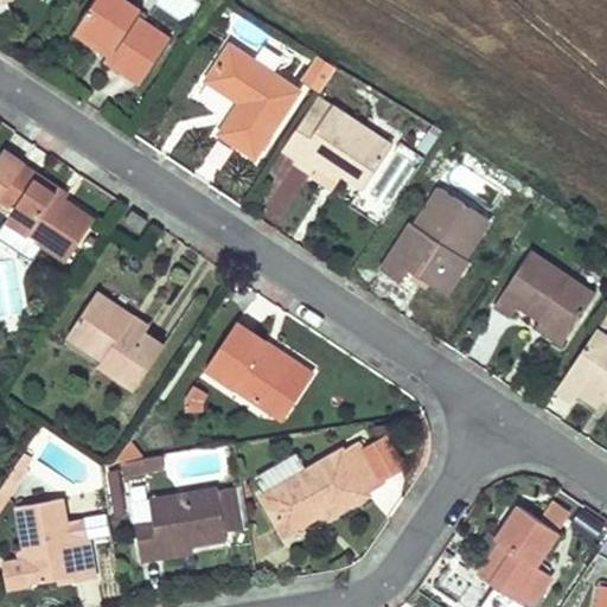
[(141,10),(127,0),(96,0),(82,24),(115,45),(110,53),(108,58),(142,82),(171,39),(136,16),(141,10)]
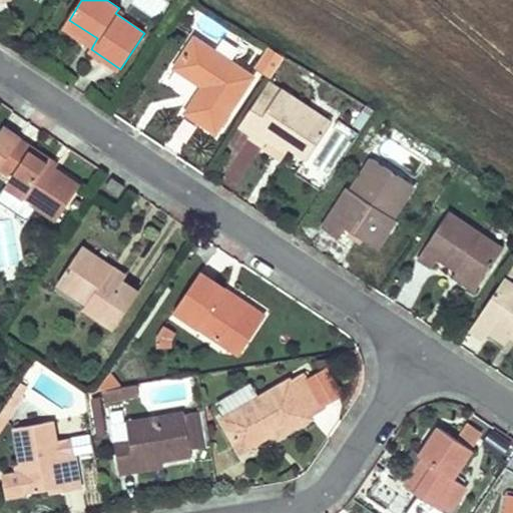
[(97,38),(69,20),(65,26),(93,45),(97,38)]
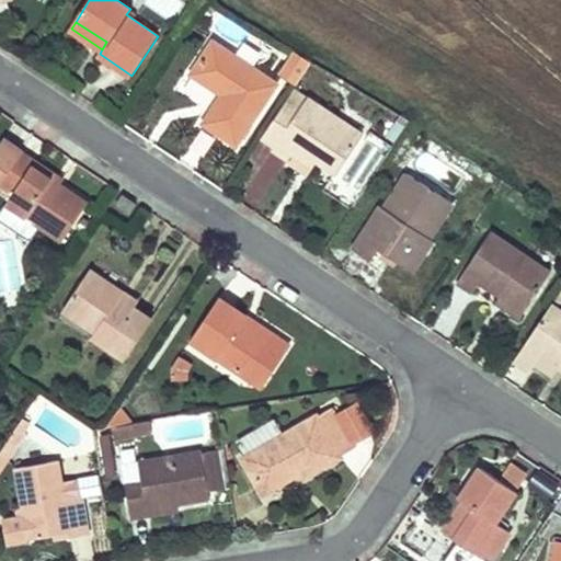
[(277,83),(214,41),(192,73),(224,95),(205,123),(236,145),(277,83)]
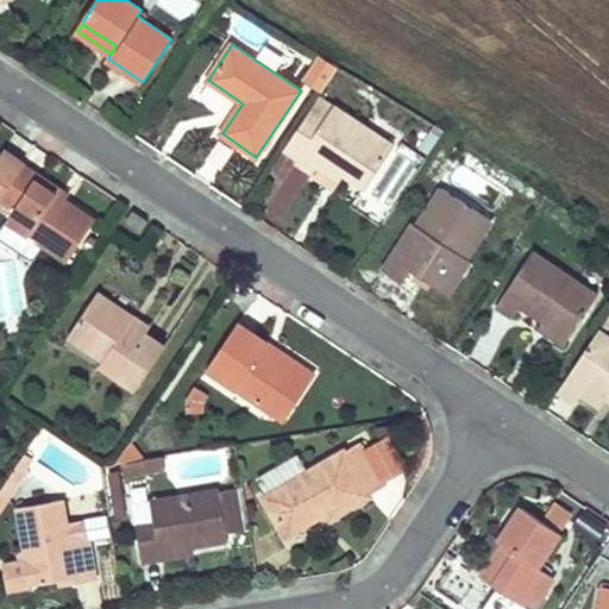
[(302,82),(319,93),(334,69),(319,58),(302,82)]
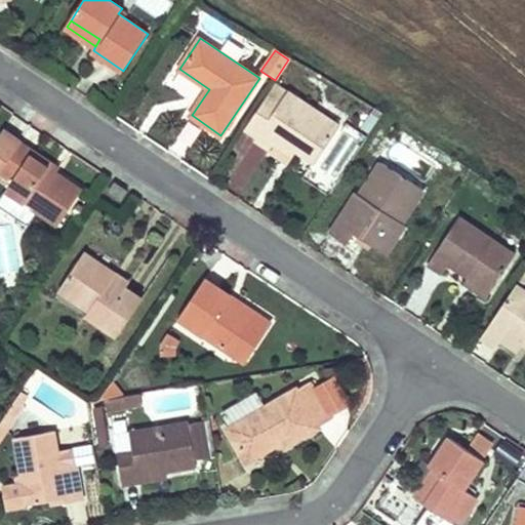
[(340,125),(289,90),(256,138),(271,149),(274,144),(278,137),(297,150),(314,162),(340,125)]
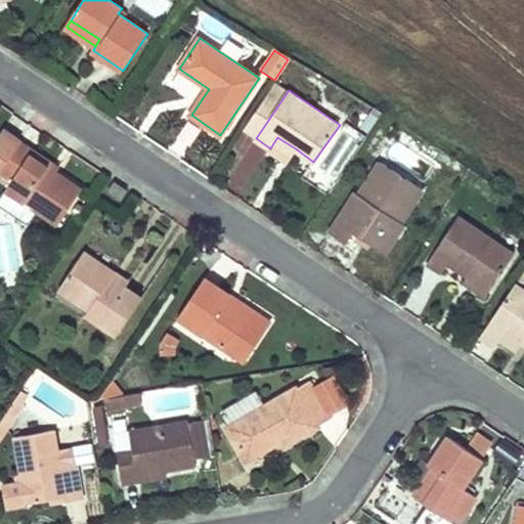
[(20,142),(3,130),(0,134),(0,178),(9,185),(13,180),(0,172),(20,142)]
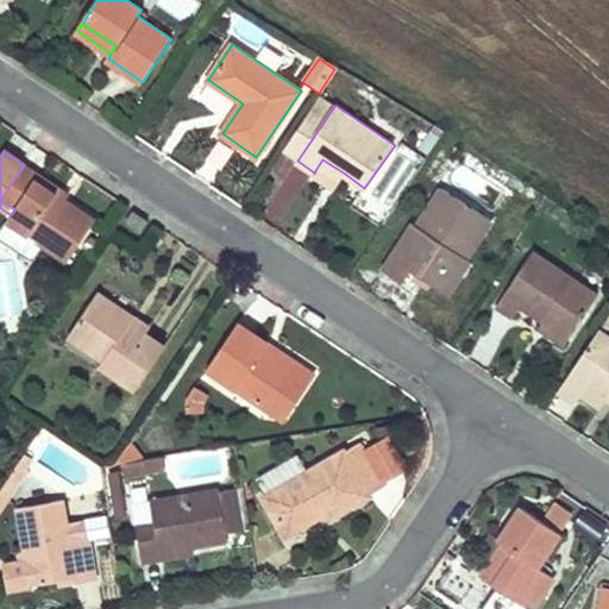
[(345,174),(322,159),(318,167),(340,181),(345,174)]
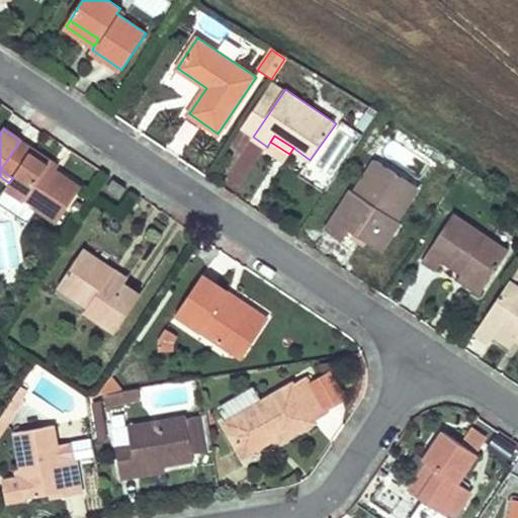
[(33,150),(20,141),(0,170),(13,178),(6,188),(37,208),(58,223),(81,188),(57,171),(31,154),(33,150)]
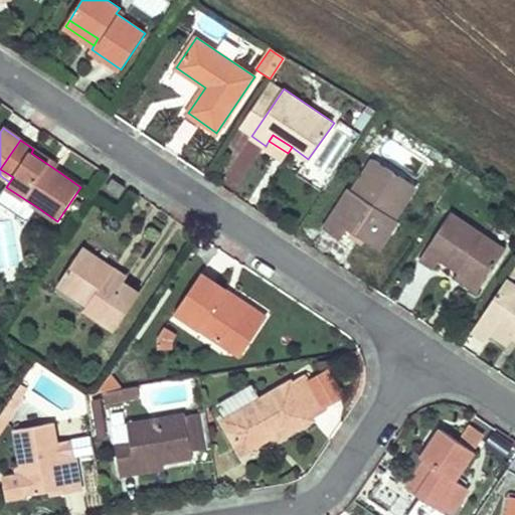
[(58,165),(33,149),(31,153),(56,170),(58,165)]
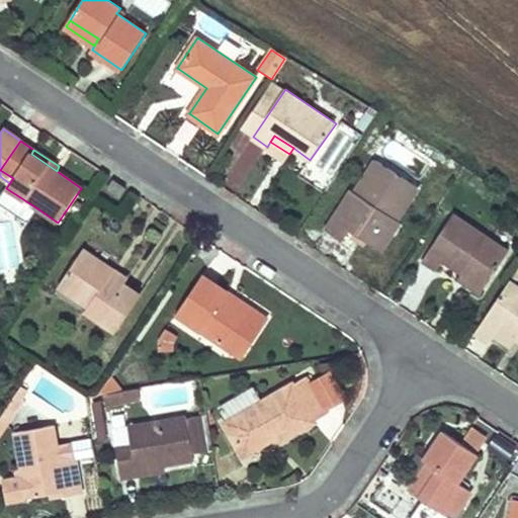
[(418,188),(376,160),(361,182),(367,186),(361,196),(355,191),(352,189),(325,230),(343,241),(350,229),(370,244),(390,216),(397,221),(418,188)]
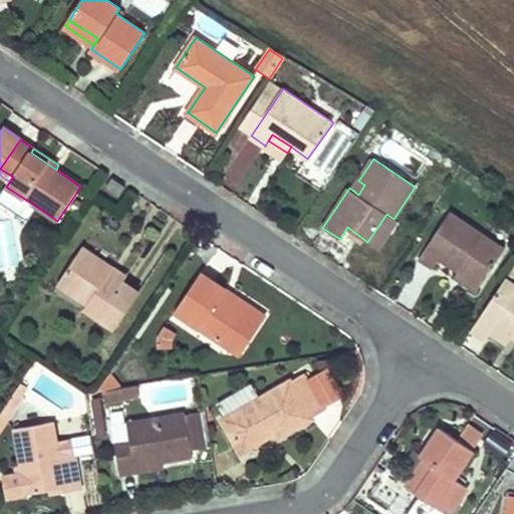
[(125,188),(112,180),(107,189),(119,197),(125,188)]
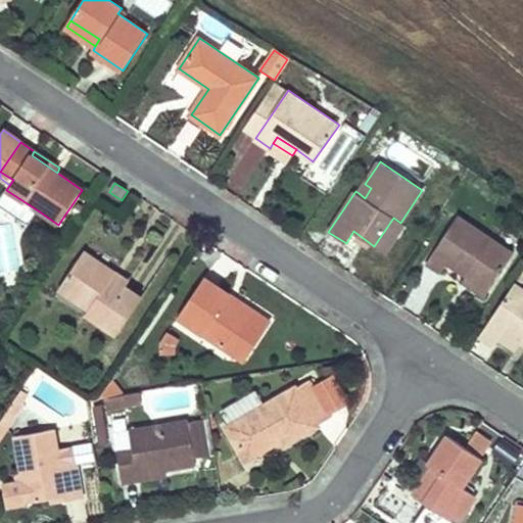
[(371,188),(365,184),(359,193),(365,198),(371,188)]
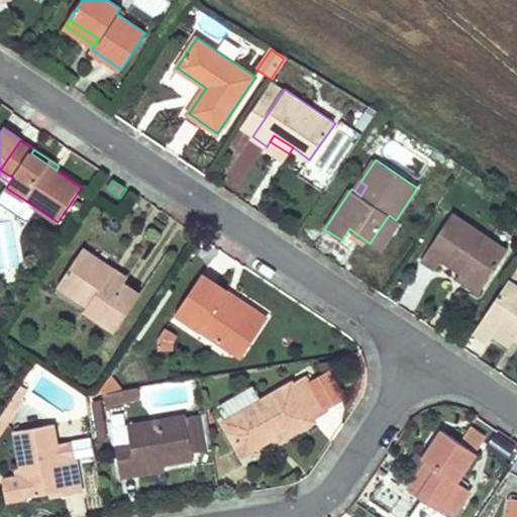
[(37,208),(6,188),(2,193),(33,214),(37,208)]
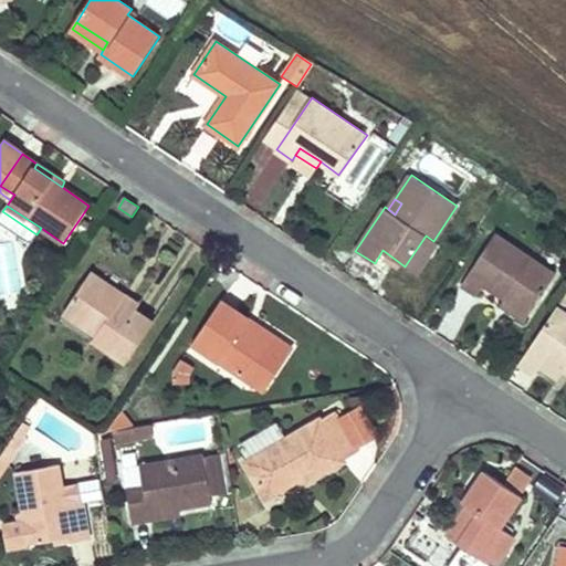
[(556,274),(495,234),(462,284),(479,295),(485,284),(506,297),(530,314),(556,274)]
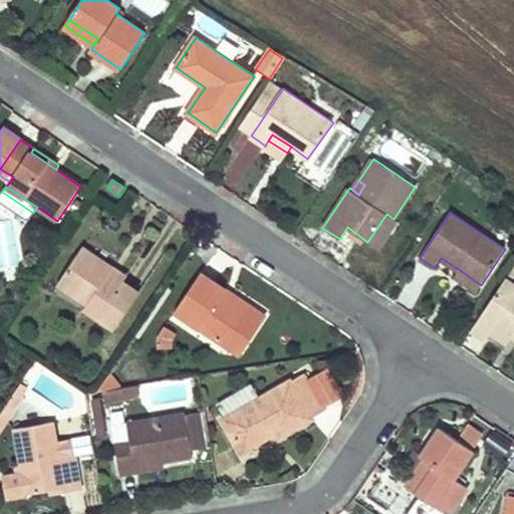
[(394,219),(387,214),(367,242),(379,248),(398,221),(394,219)]
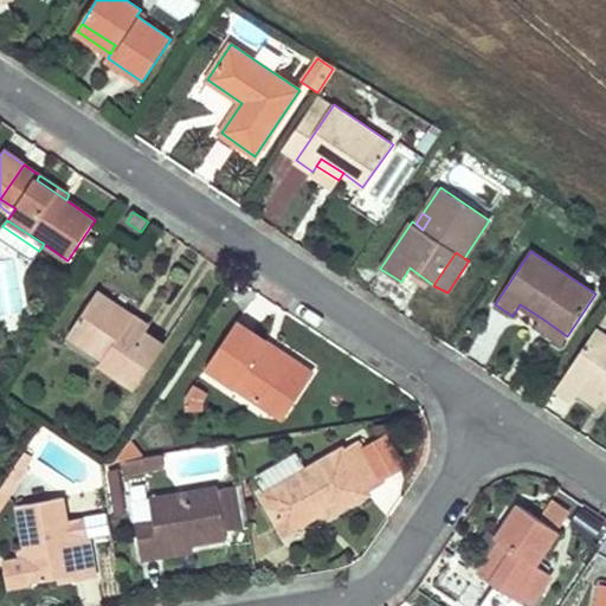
[(133,316),(98,291),(73,328),(108,352),(103,359),(100,363),(136,388),(163,346),(144,333),(129,323),(133,316)]
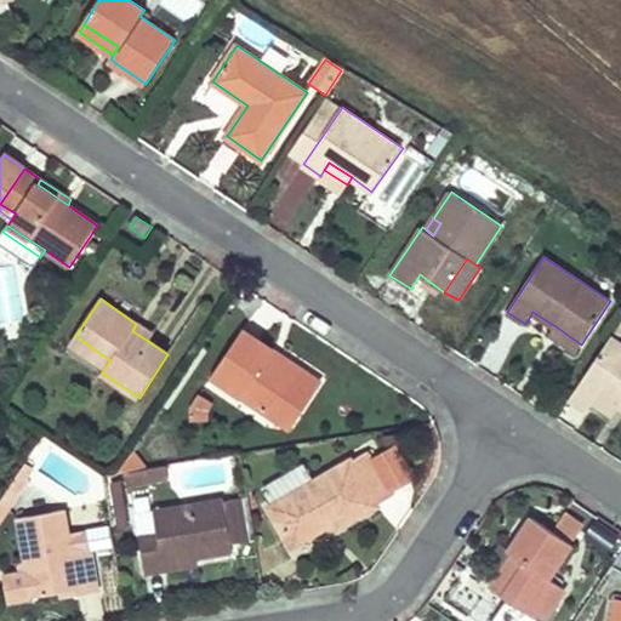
[(153,335),(136,324),(132,331),(148,341),(153,335)]
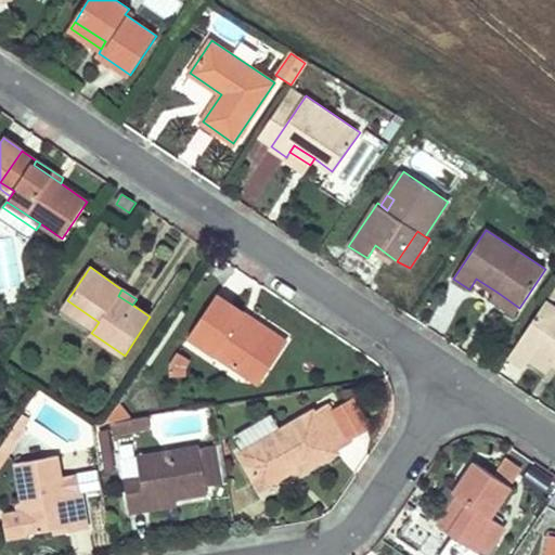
[(519,308),(497,292),(491,299),(515,314),(519,308)]
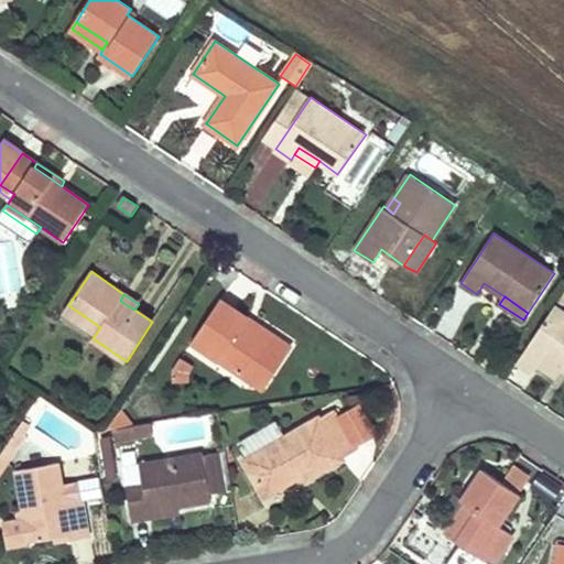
[(293,345),(223,297),(192,343),(263,390),(293,345)]
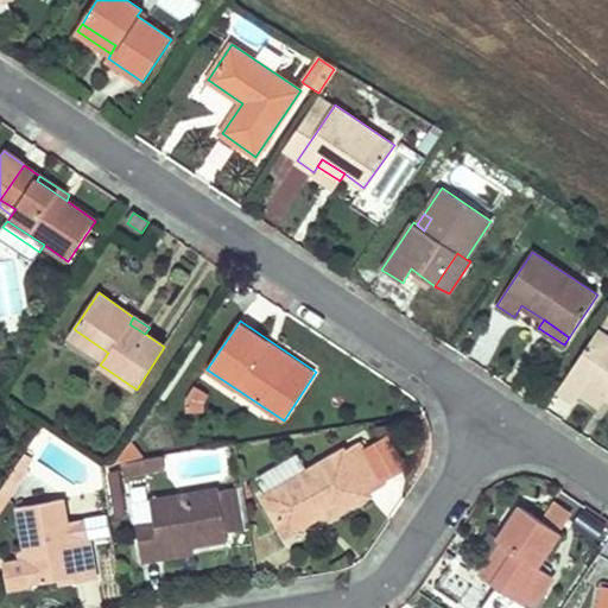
[(607,334),(599,328),(593,336),(607,346),(607,334)]
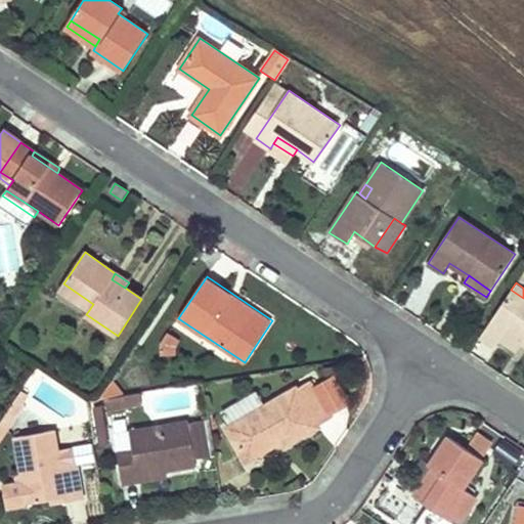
[(93,304),(63,284),(59,290),(89,310),(93,304)]
